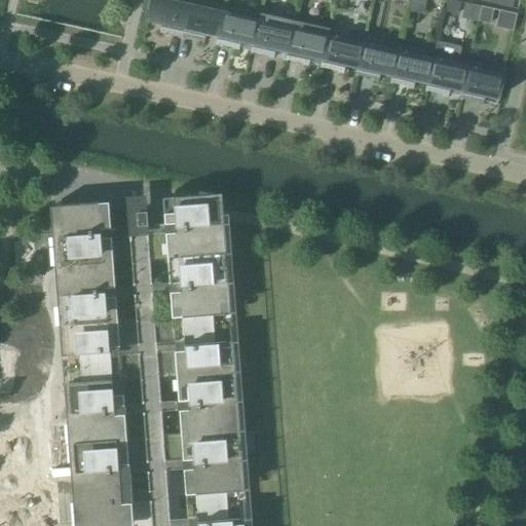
[(180,39),(181,39),(189,0),(148,0),(146,10),(150,11),(148,21),(149,21),(161,23),(159,35),(165,36),(165,34),(180,37),(180,39)]
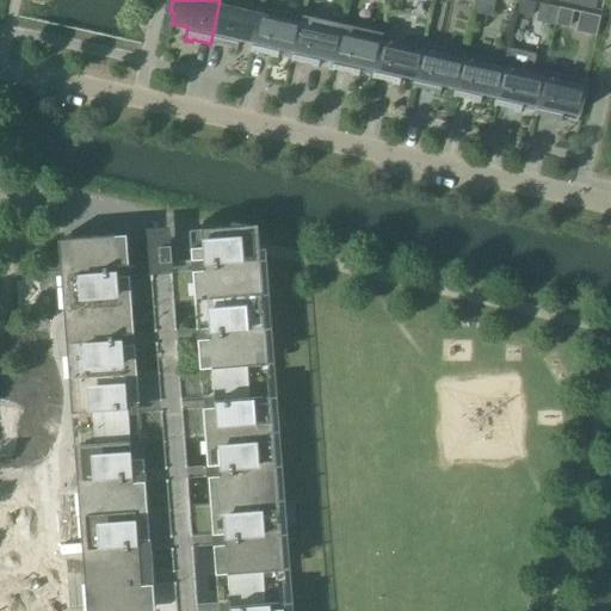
[(239,38),(253,41),(253,42),(261,8),(223,0),(220,0),(210,45),(211,47),(213,43),(229,47),(229,50),(235,51),(239,38)]
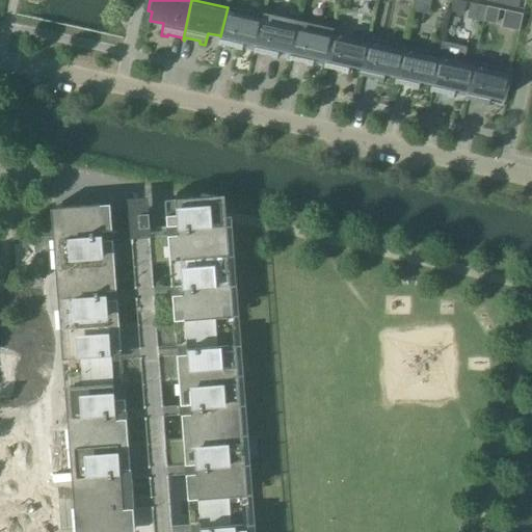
[(517,0),(503,0),(502,5),(517,8),(520,0),(517,0)]
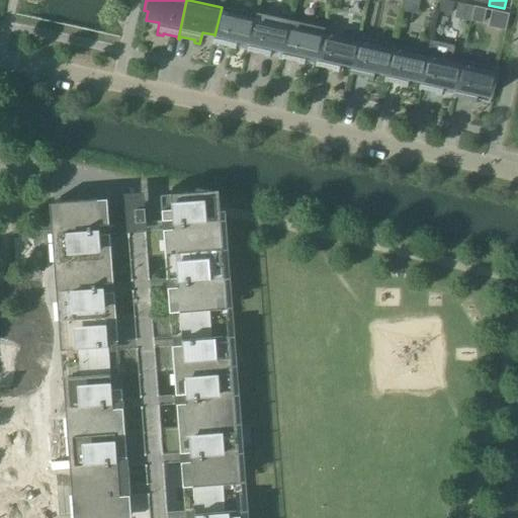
[(470,22),(475,7),(459,4),(456,19),(470,22)]
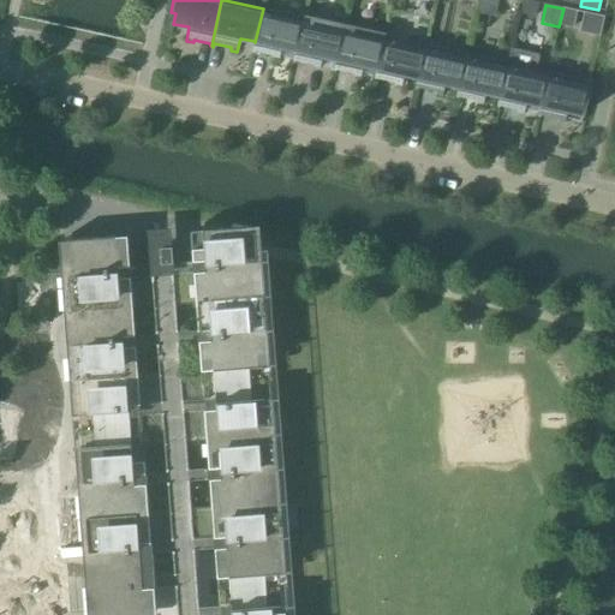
[(280,55),(293,59),(296,51),(304,18),(263,9),(255,42),(255,41),(251,55),(254,55),(255,53),(272,57),(272,59),(278,61),(280,55)]
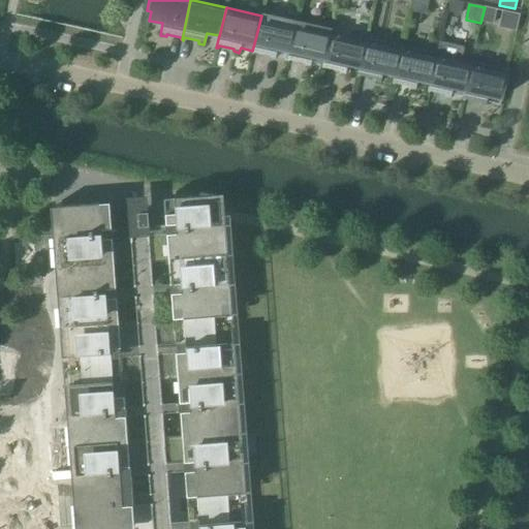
[(277,49),(289,52),(297,23),(261,16),(254,43),(252,51),(251,55),(253,56),(254,53),(269,57),(269,59),(274,60),(277,49)]
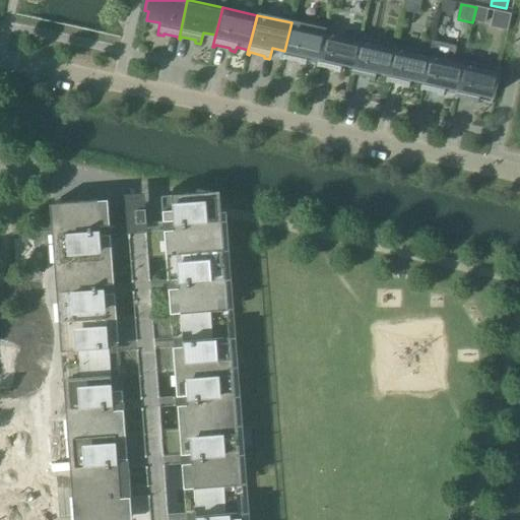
[(305,62),(317,65),(319,58),(326,30),(291,22),(284,51),(281,62),(283,62),(284,60),(299,63),(299,65),(304,67),(305,62)]
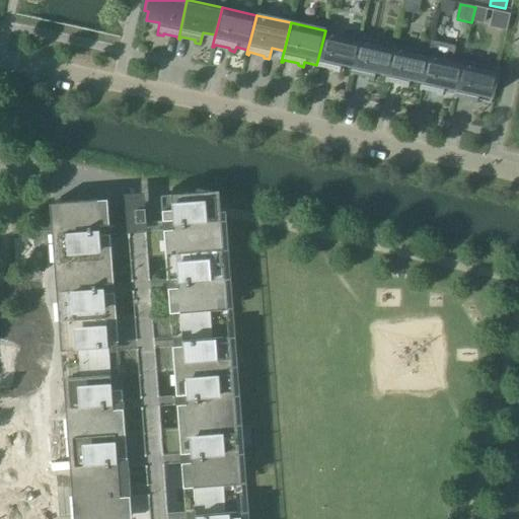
[(341,63),(353,66),(360,38),(325,30),(318,58),(316,65),(315,69),(317,70),(318,67),(332,71),(332,73),(338,74),(341,63)]
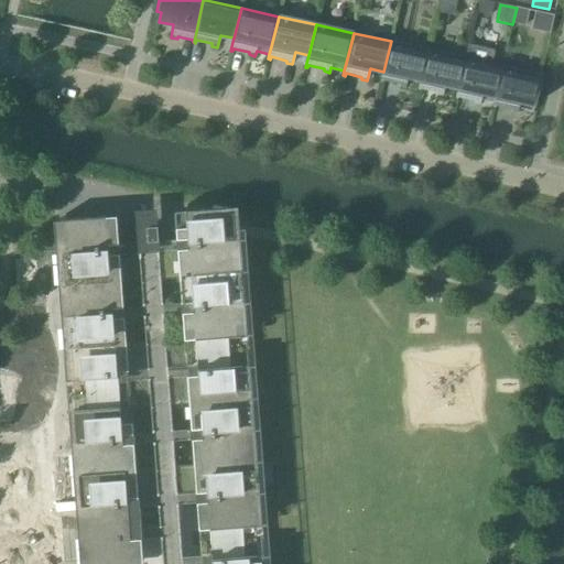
[(408,76),(421,79),(429,50),(391,41),(383,72),(380,84),(382,84),(383,82),(399,85),(399,87),(404,89),(408,76)]
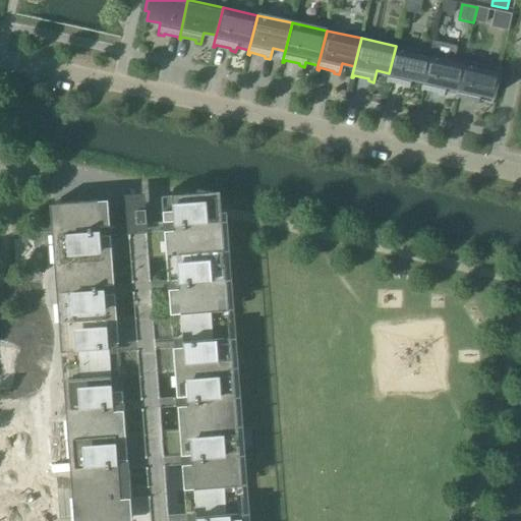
[(446,87),(458,89),(465,61),(454,58),(457,46),(432,41),(430,53),(423,81),(420,93),(422,94),(423,91),(438,94),(437,97),(443,98),(446,87)]
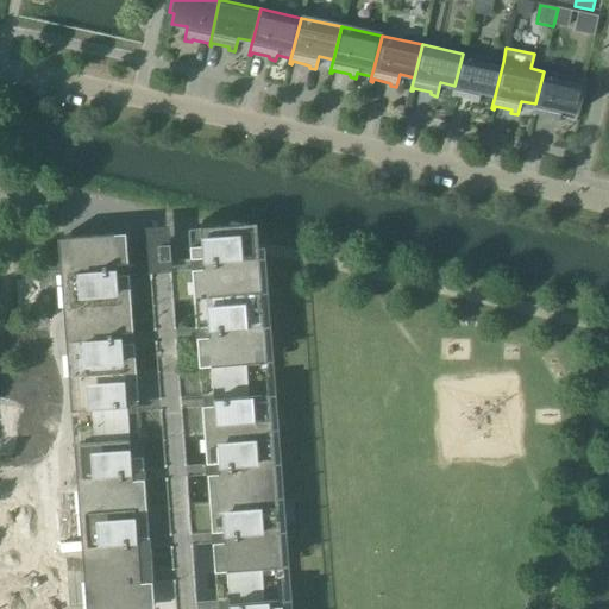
[(481,92),(495,95),(503,62),(463,54),(454,86),(451,99),(453,100),(454,98),(471,101),(471,104),(477,105),(481,92)]
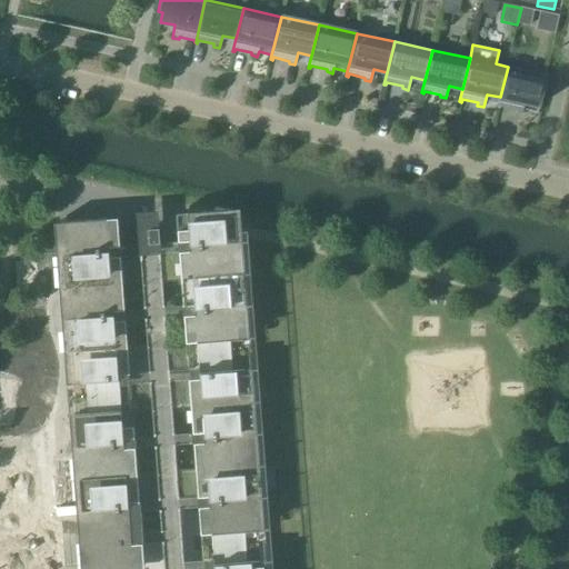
[(500,97),(497,110),(499,110),(500,108),(516,111),(515,113),(521,116),(525,102),(537,106),(539,107),(541,97),(545,98),(550,76),(508,67),(500,97)]
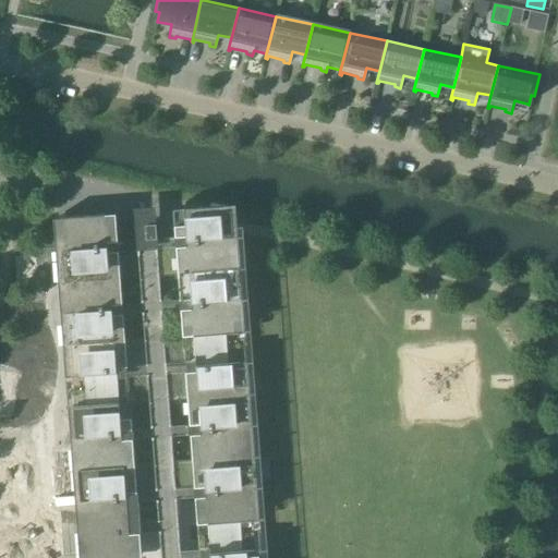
[(61,326),(67,325),(74,428),(69,429),(71,451),(76,450),(80,492),(74,492),(75,513),(82,513),(85,557),(141,557),(140,534),(129,534),(125,495),(135,495),(136,499),(195,495),(195,490),(205,489),(205,497),(195,498),(197,525),(207,525),(209,557),(262,557),(262,550),(255,550),(252,500),(257,499),(247,363),(241,363),(238,312),(243,312),(237,229),(237,221),(235,211),(235,206),(226,207),(211,204),(210,208),(172,210),(173,215),(176,242),(156,243),(155,226),(136,227),(135,227),(136,244),(118,246),(116,215),(53,220),(58,284),(63,283),(64,303),(60,304),(61,326)]
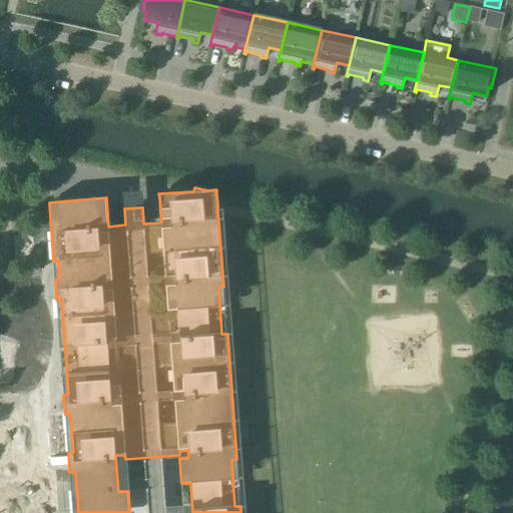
[(4,469),(5,485),(25,483),(24,467),(4,469)]
